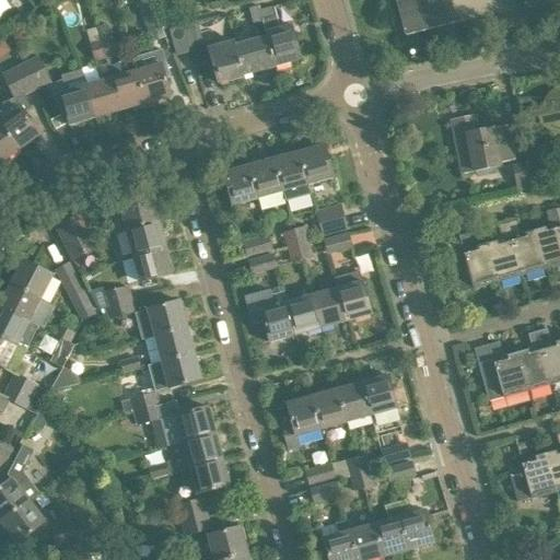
[(147,0),(136,4),(154,53),(167,48),(149,0),(147,0)]
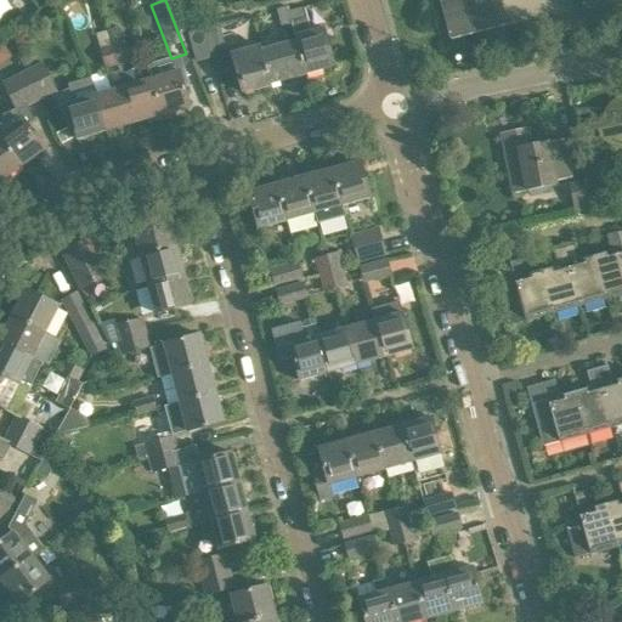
[(514,23),(508,0),(445,0),(454,38),(514,23)]
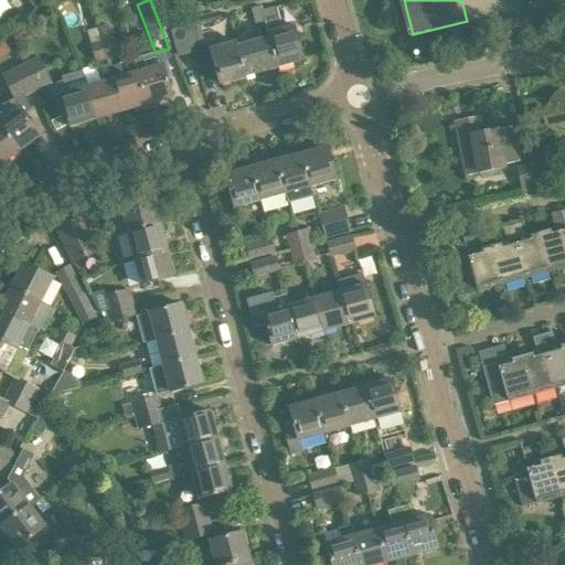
[(260,6),(252,8),(256,23),(265,21),(263,11),(260,6)]
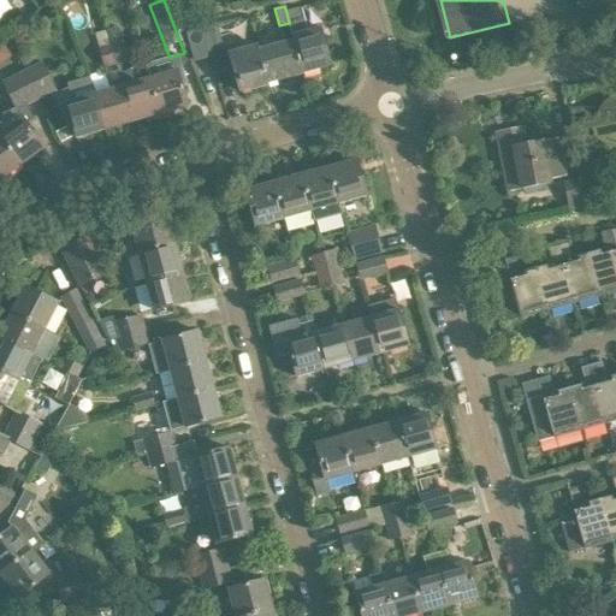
[(300,9),(286,12),(289,23),(295,45),(303,73),(331,66),(321,28),(307,33),(300,9)]
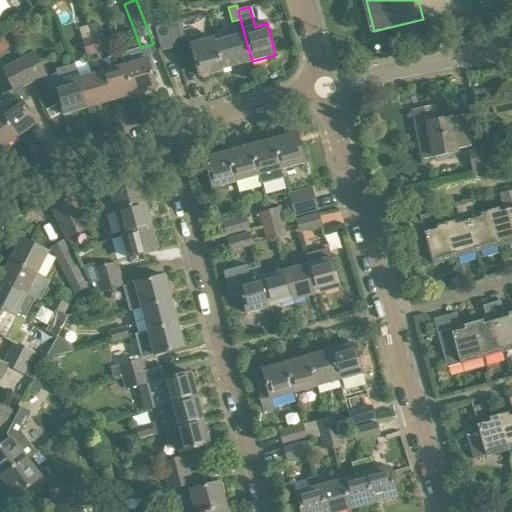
[(180,21),(167,24),(174,46),(178,63),(193,58),(198,77),(222,70),(216,46),(214,39),(190,45),(186,43),(180,21)]
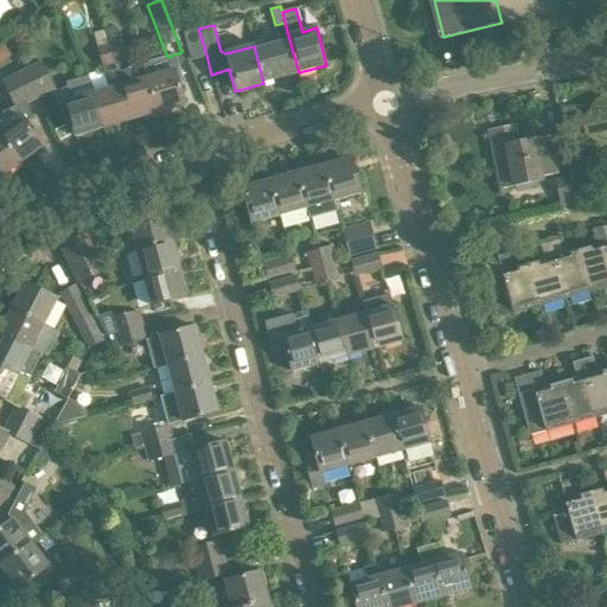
[(198,29),(184,32),(191,59),(206,55),(198,29)]
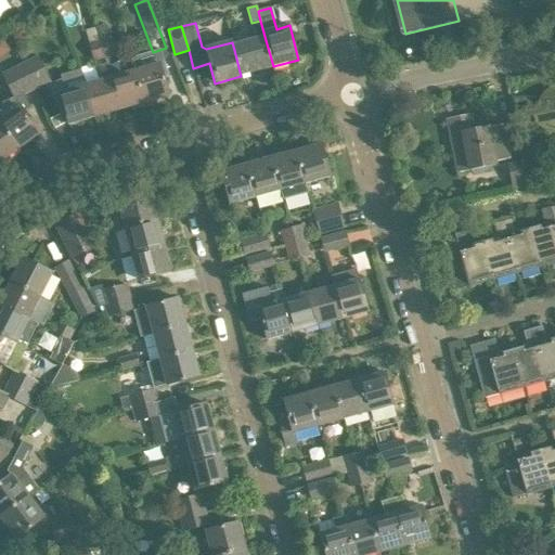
[(95,28),(86,31),(94,61),(103,57),(99,40),(97,31),(95,28)]
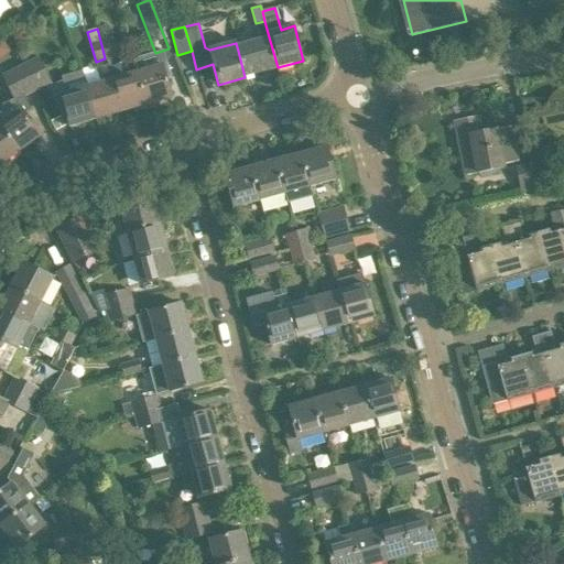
[(107,29),(98,32),(100,41),(105,58),(115,55),(107,29)]
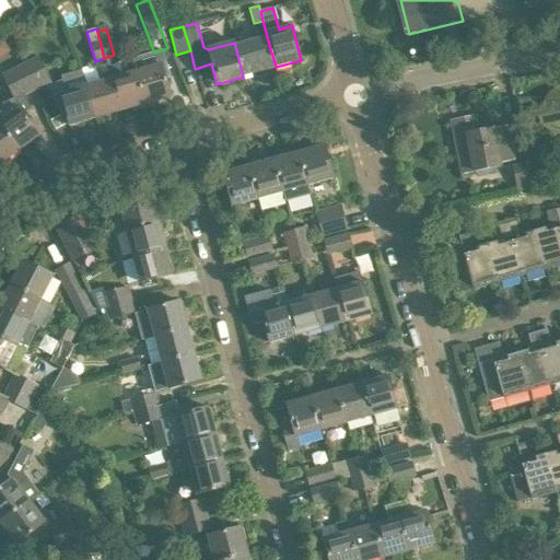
[(268,41),(236,50),(243,77),(276,67),(268,41)]
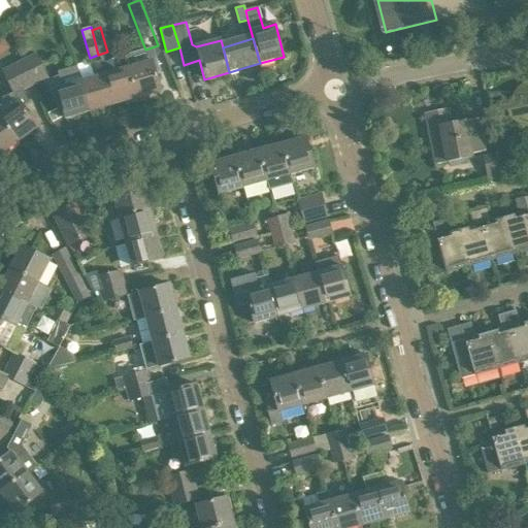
[(37,55),(22,62),(32,84),(46,77),(37,55)]
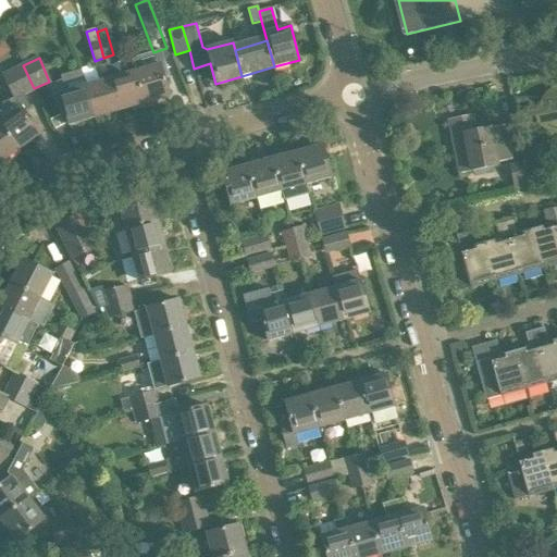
[(160,64),(135,72),(144,103),(170,96),(160,64)]
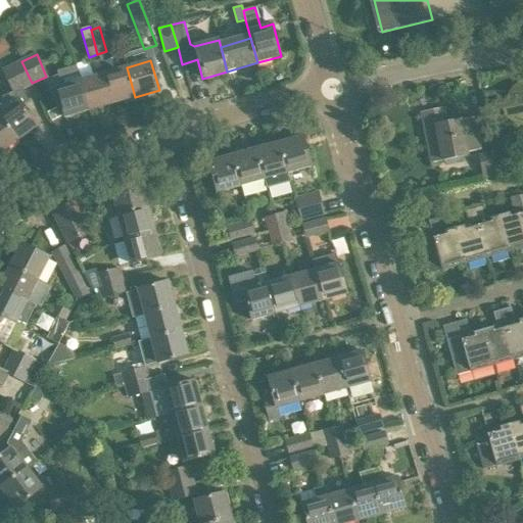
[(0,95),(0,116),(17,140),(38,126),(20,103),(28,100),(22,87),(32,83),(21,61),(3,68),(13,90),(0,95)]
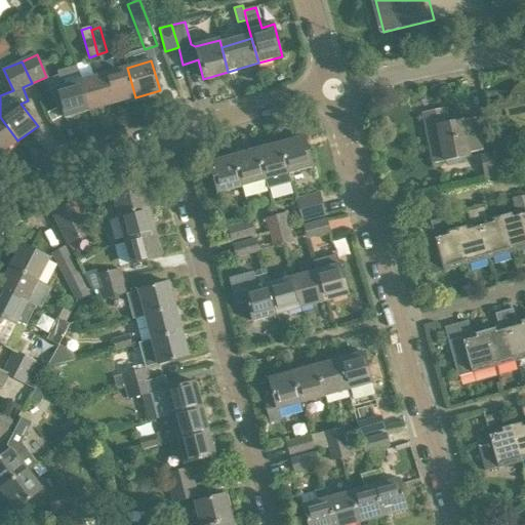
[(89,111),(80,81),(75,64),(57,72),(58,75),(44,82),(59,116),(64,114),(65,118),(89,111)]
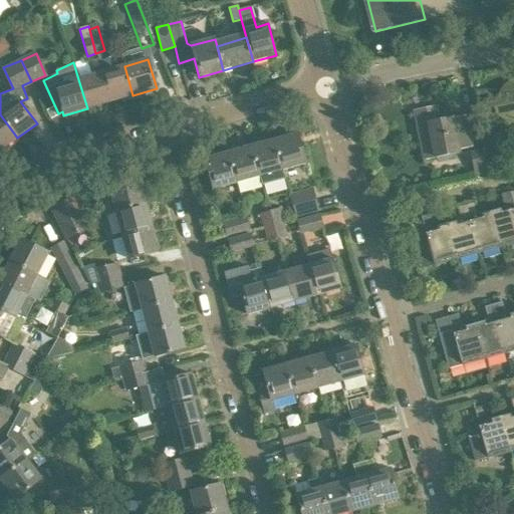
[(124,66),(101,72),(110,102),(133,95),(124,66)]
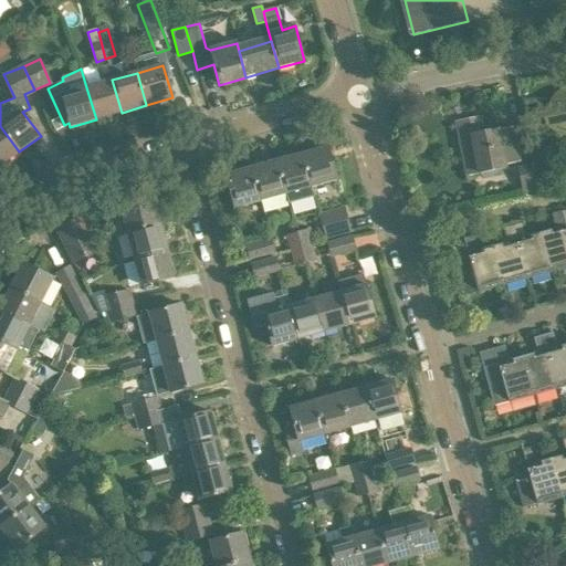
[(112,80),(86,87),(96,119),(122,113),(112,80)]
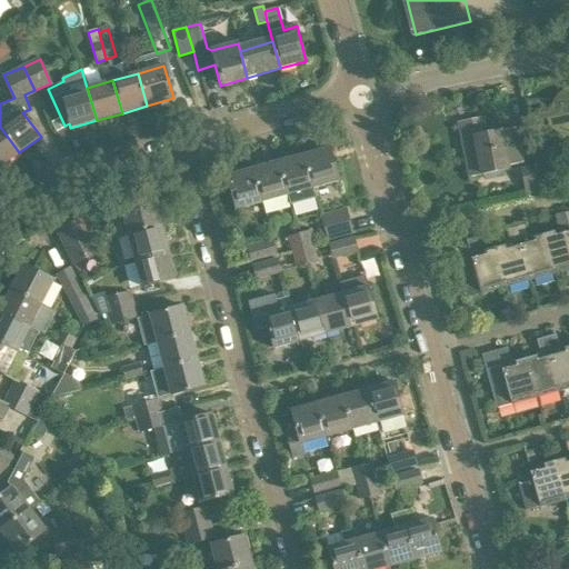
[(481,118),(457,122),(468,178),(481,175),(481,176),(508,170),(507,167),(520,163),(513,129),(499,131),(485,133),(481,118)]
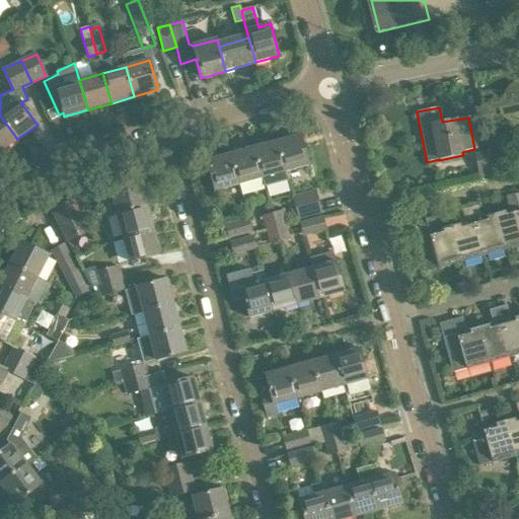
[(0,116),(0,152),(17,139),(0,116)]
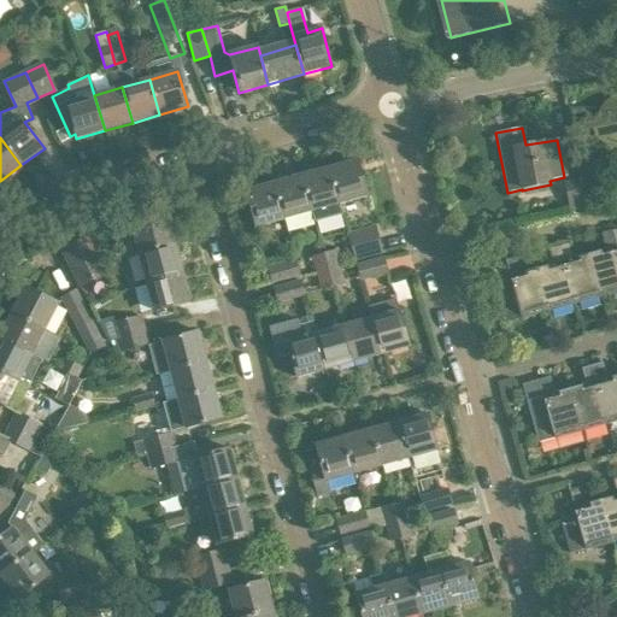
[(358,162),(329,169),(339,205),(368,197),(358,162)]
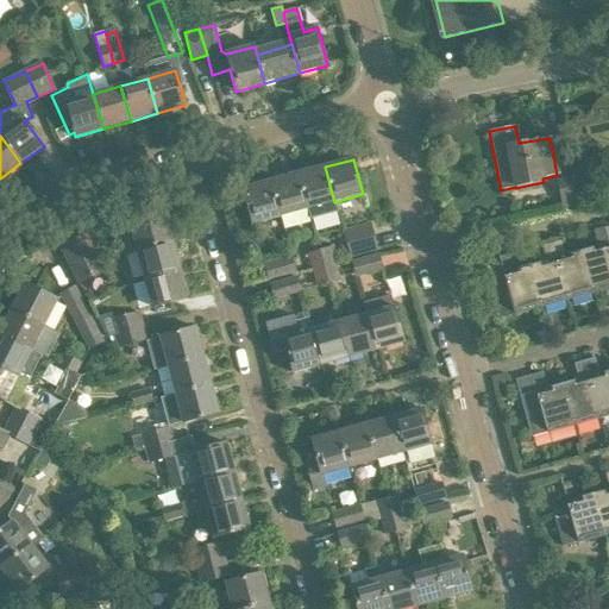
[(297,174),(307,209),(311,220),(338,213),(334,202),(325,167),(297,174)]
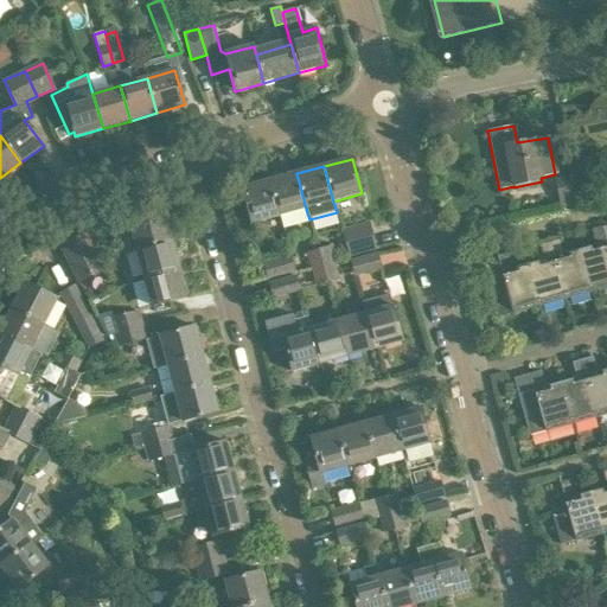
[(296,173),(270,180),(280,216),(306,209),(296,173)]
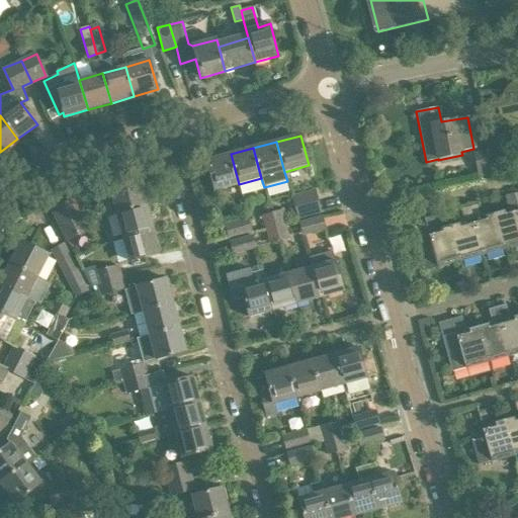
[(473,154),(479,178),(492,175),(487,151),(473,154)]
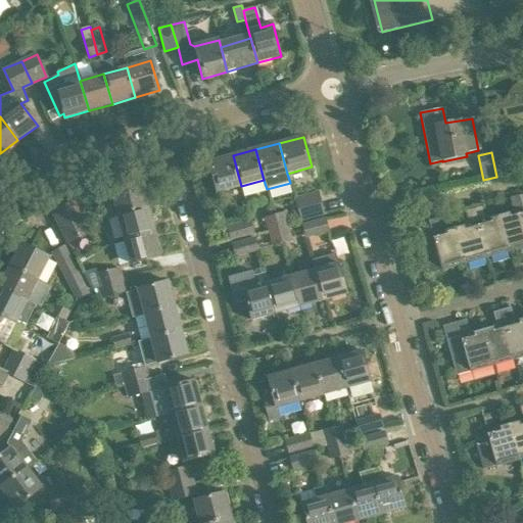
[(241,186),(233,155),(208,162),(217,192),(241,186)]
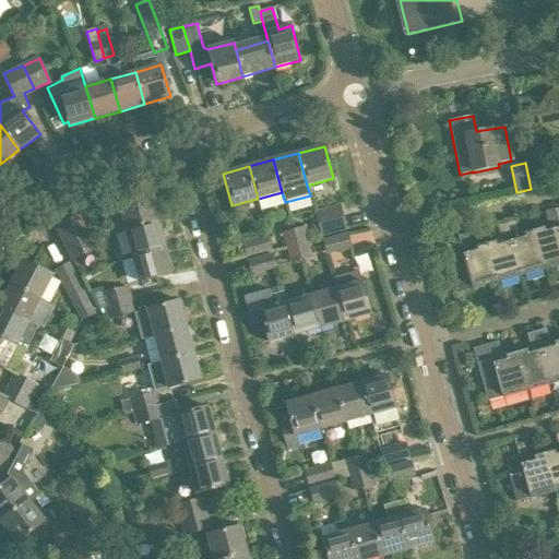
[(119,204),(126,230),(158,222),(152,195),(119,204)]
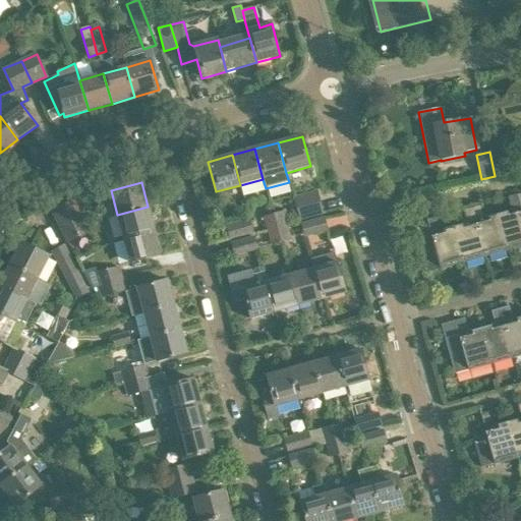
[(323,213),(316,191),(293,197),(299,220),(323,213)]
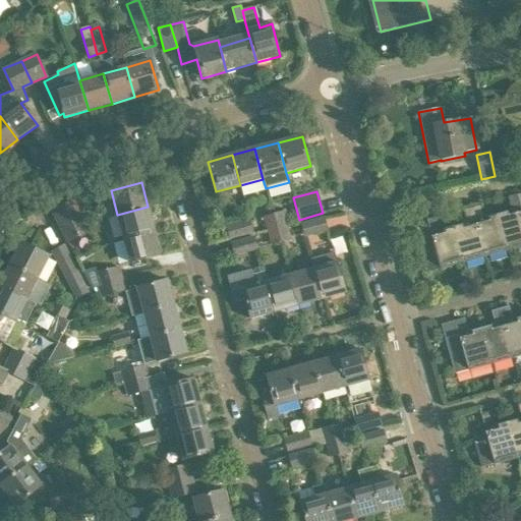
[(511,212),(498,215),(508,249),(520,245),(520,194),(517,195),(517,194),(507,197),(511,212)]
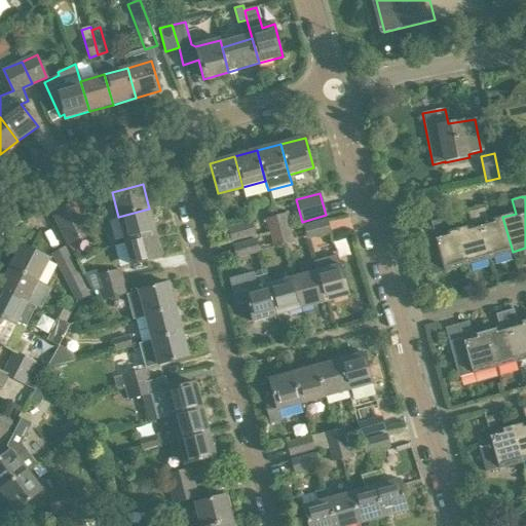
[(74,202),(62,209),(78,240),(90,233),(74,202)]
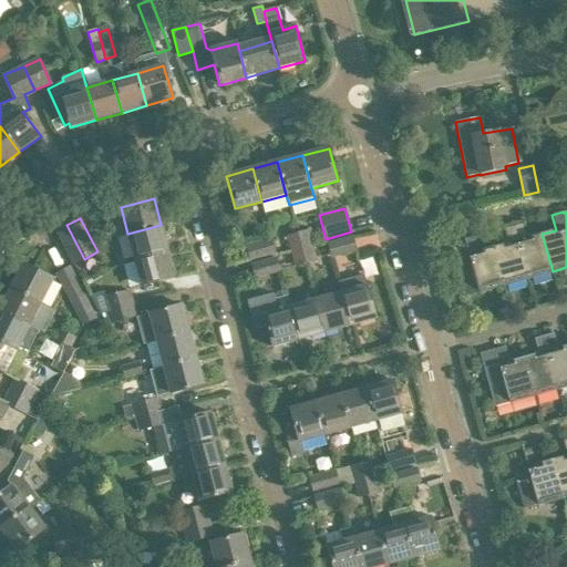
[(522,223),(513,226),(527,279),(553,271),(542,234),(526,238),(522,223)]
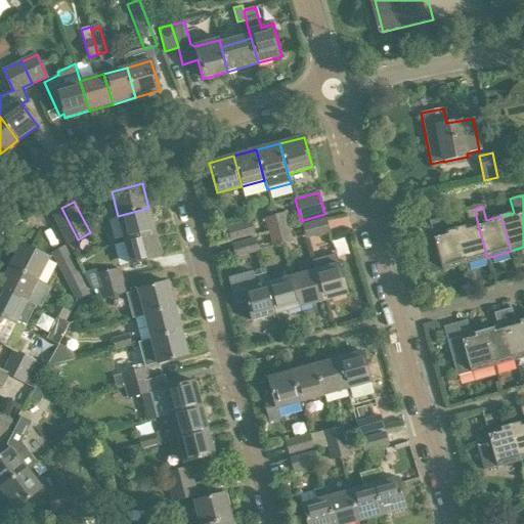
[(78,239),(61,208),(51,213),(68,245),(78,239)]
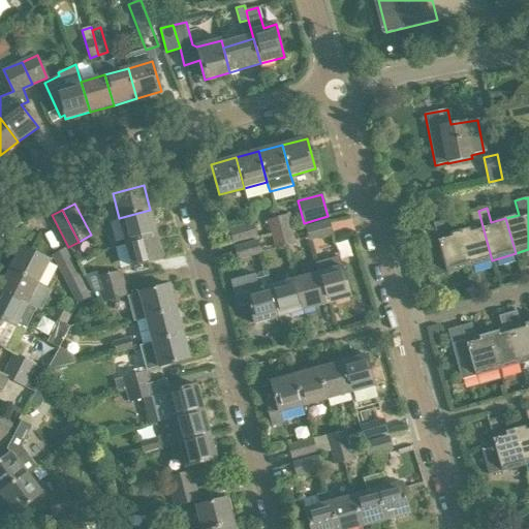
[(119,218),(125,243),(156,235),(150,210),(119,218)]
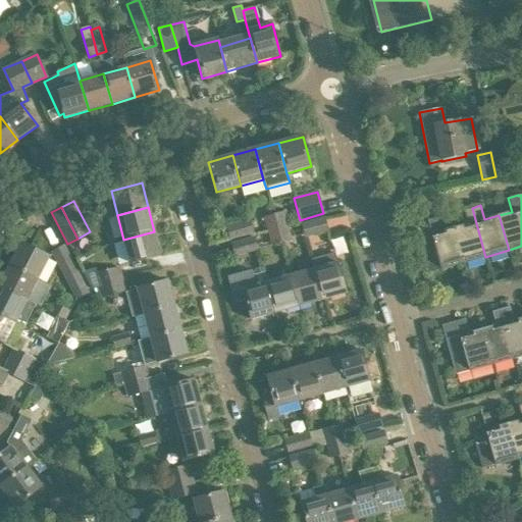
[(467,224),(454,227),(463,263),(485,257),(472,208),(463,210),(467,224)]
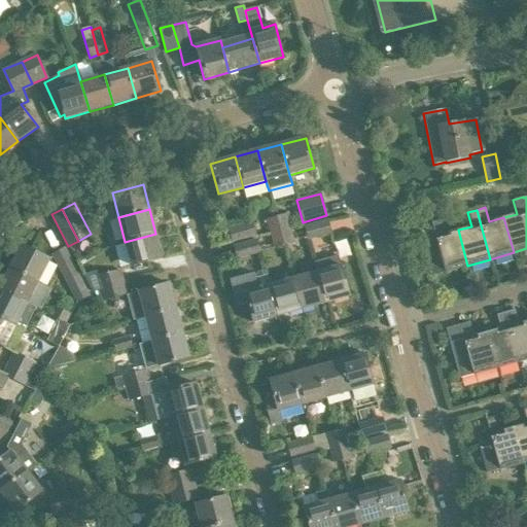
[(285,215),(276,218),(280,232),(289,230),(285,215)]
